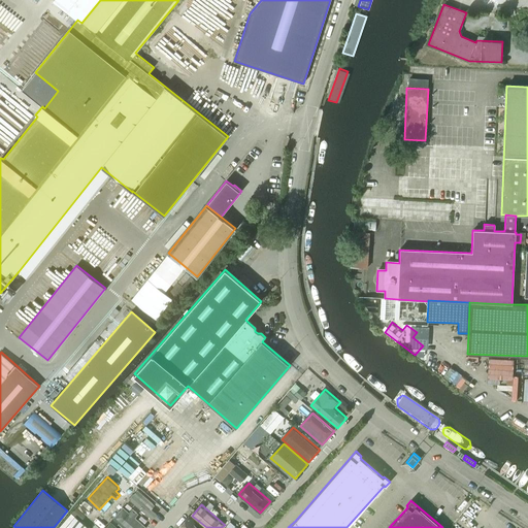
[(114,519),(125,527),(146,527),(147,527),(136,518),(140,513),(134,507),(130,512),(125,506),(114,519)]
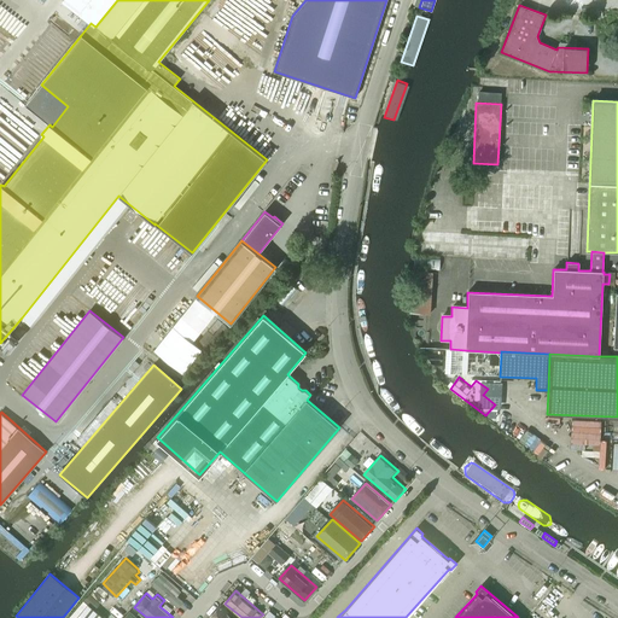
[(237,617),(222,604),(208,617),(237,617)]
